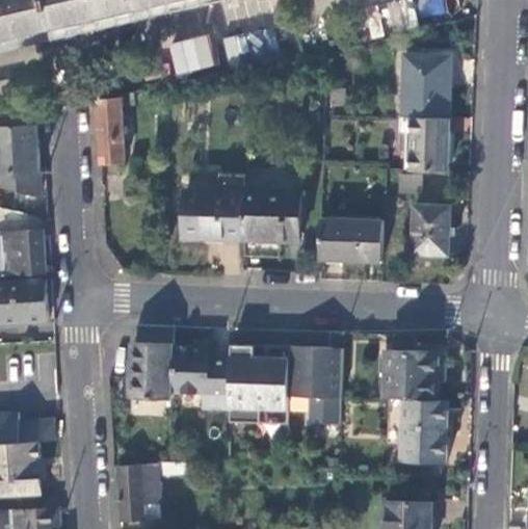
[(0,53),(231,0),(0,0),(0,53)]
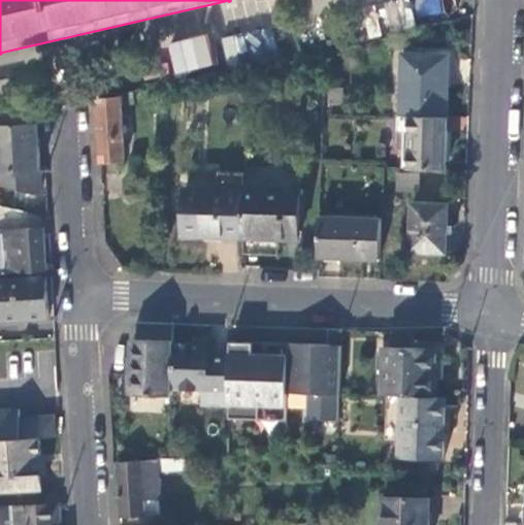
[(398,116),(445,118),(446,90),(447,63),(428,62),(428,56),(401,56),(398,116)]
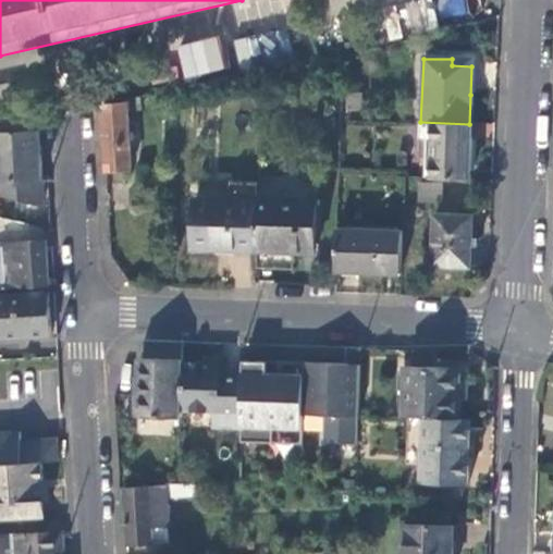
[(344,112),(359,113),(359,97),(344,98),(344,112)]
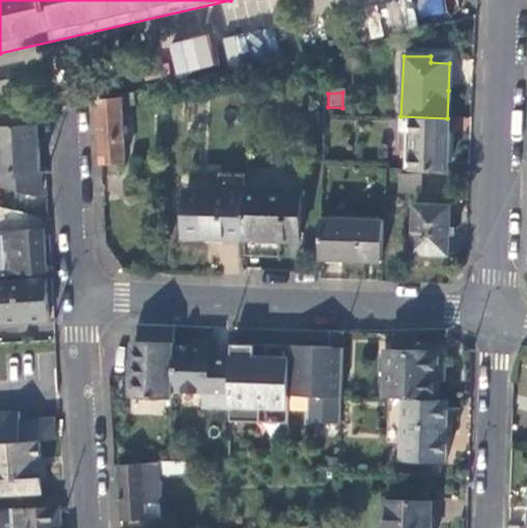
[(94,103),(98,165),(120,163),(117,107),(129,106),(128,96),(116,99),(116,101),(94,103)]
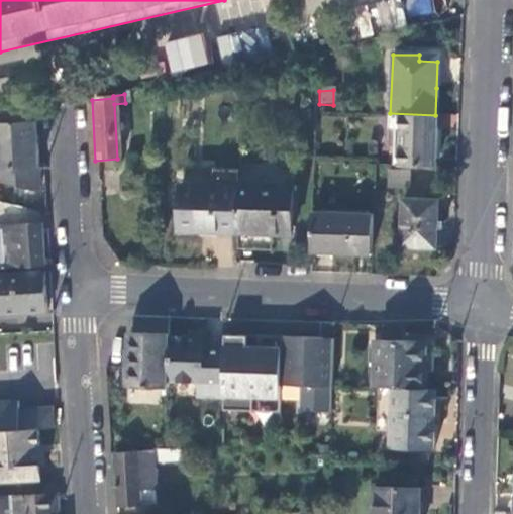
[(36,184),(32,104),(21,106),(0,110),(0,185),(27,193),(36,184)]
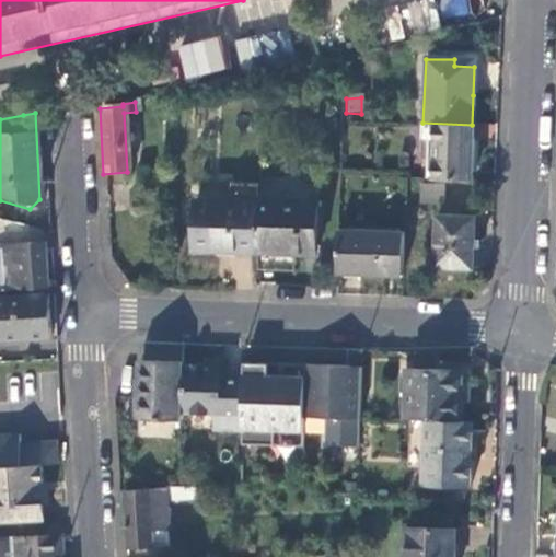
[(471,148),(472,125),(423,123),(419,123),(418,140),(431,141),(430,180),(470,181),(471,148)]
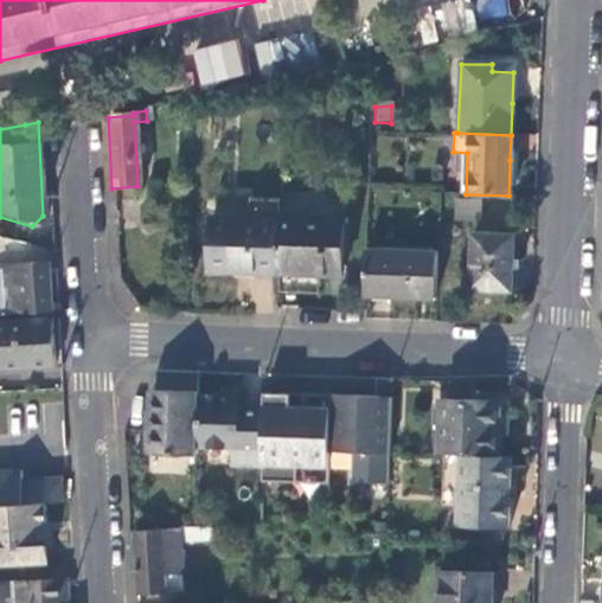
[(455,222),(475,223),(476,205),(455,205),(455,222)]
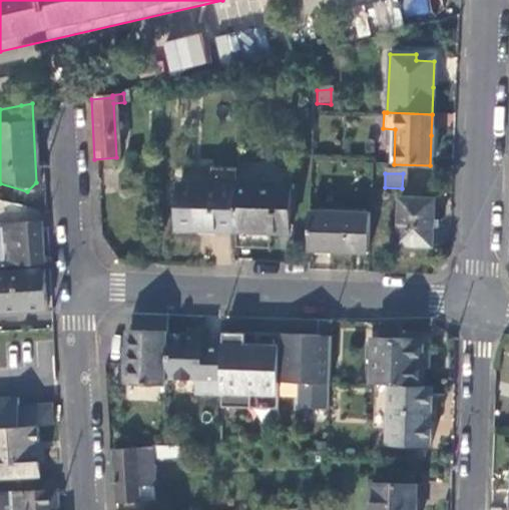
[(232,233),(234,184),(176,182),(174,227),(232,233)]
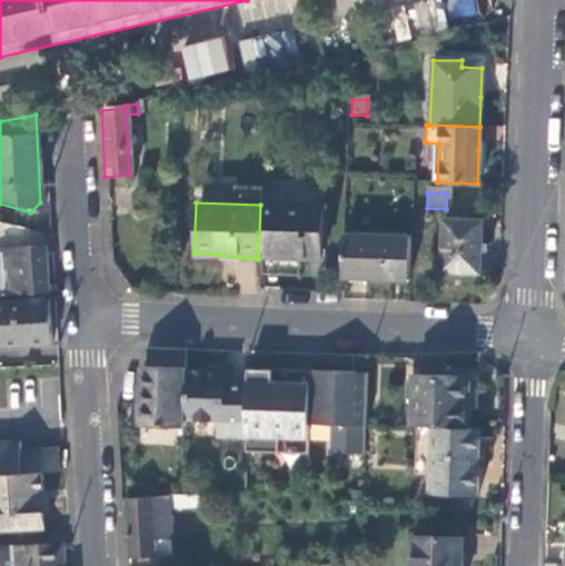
[(320,207),(260,205),(258,259),(318,261),(320,207)]
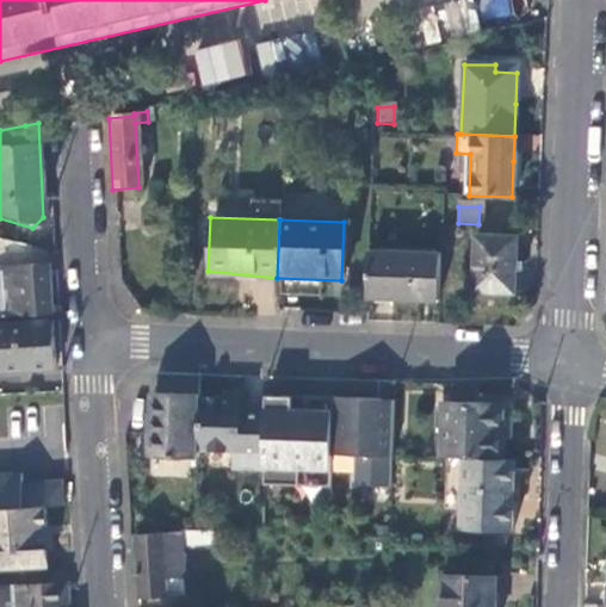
[(471,292),(512,295),(513,268),(514,240),(474,239),(471,292)]
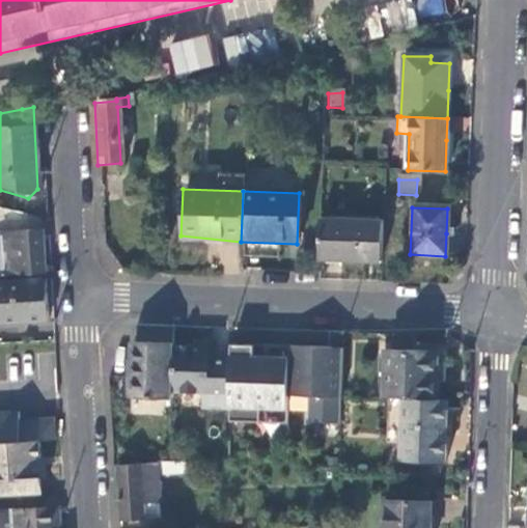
[(317,219),(315,262),(379,265),(380,222),(317,219)]
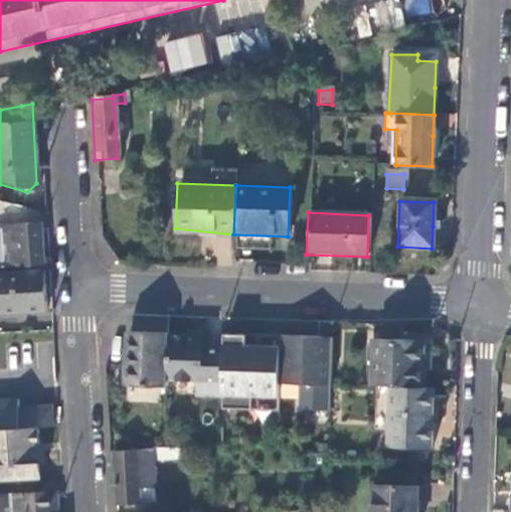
[(0,268),(40,266),(37,223),(0,226),(0,268)]
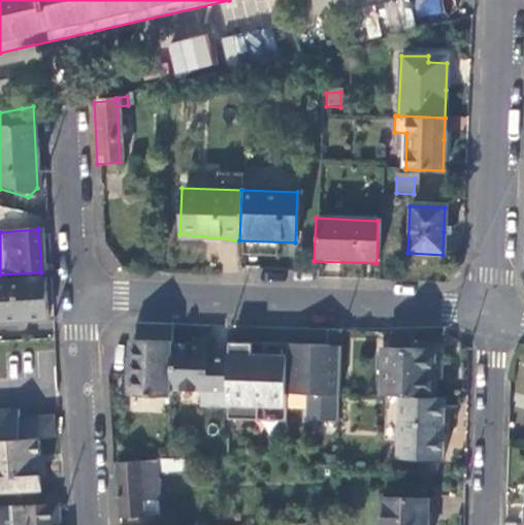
[(42,280),(0,282),(0,323),(44,320),(42,280)]
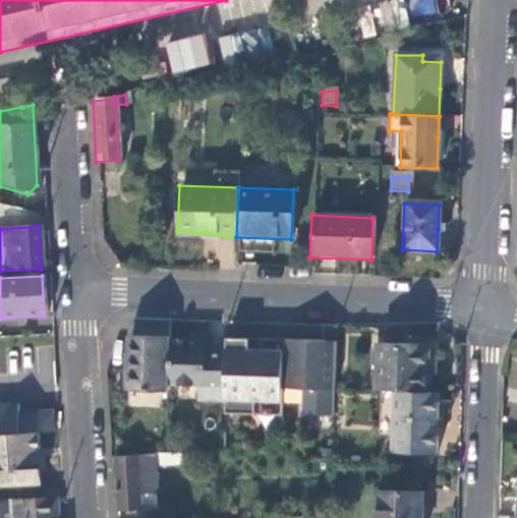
[(167,338),(168,325),(132,324),(132,337),(125,337),(123,389),(166,392),(166,385),(167,338)]
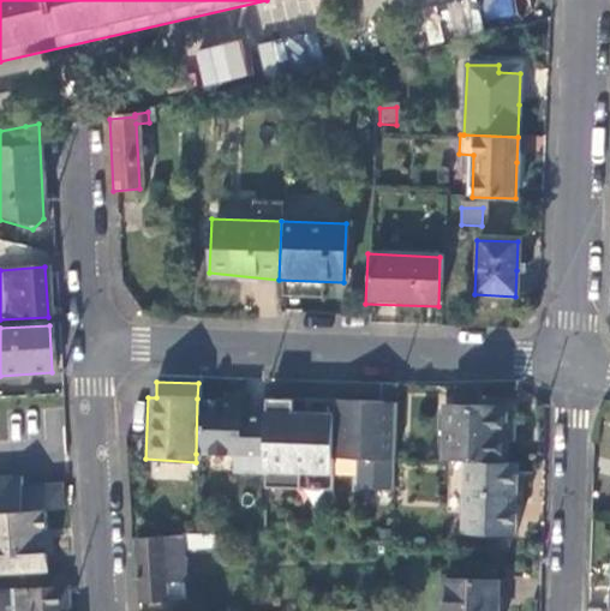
[(262,472),(263,405),(238,405),(239,394),(220,394),(221,400),(197,399),(196,454),(228,455),(228,472),(262,472)]
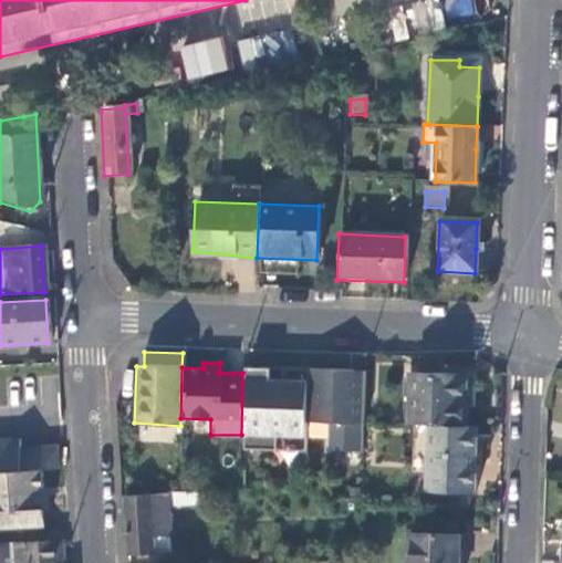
[(269,371),(243,371),(242,373),(241,435),(241,454),(267,454),(268,437),(304,437),(304,424),(305,371),(280,371),(280,383),(268,383),(269,371)]
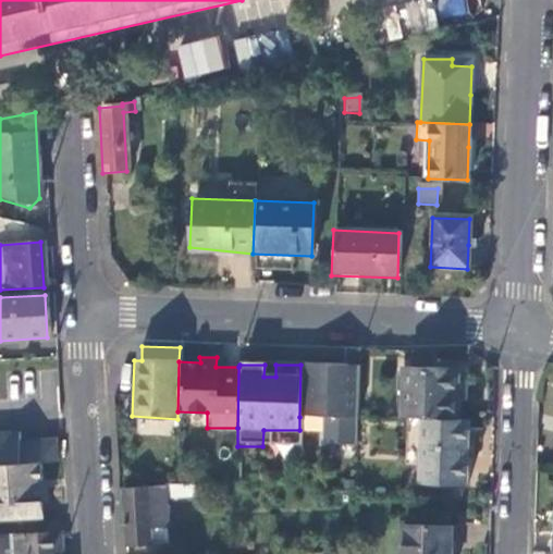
[(357,367),(300,365),(299,417),(322,417),(321,444),(355,445),(357,367)]
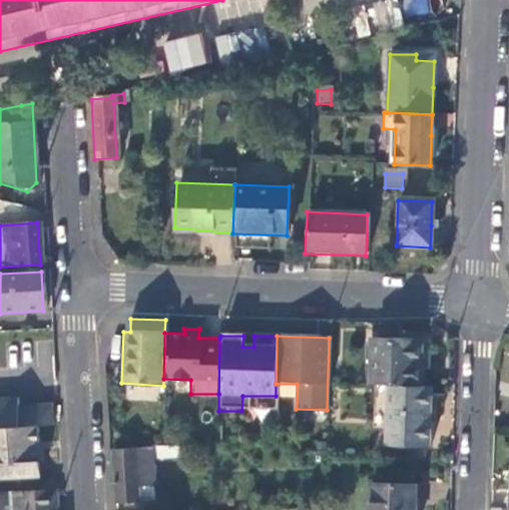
[(369,384),(418,385),(419,370),(426,369),(427,343),(419,343),(419,340),(370,340),(369,384)]
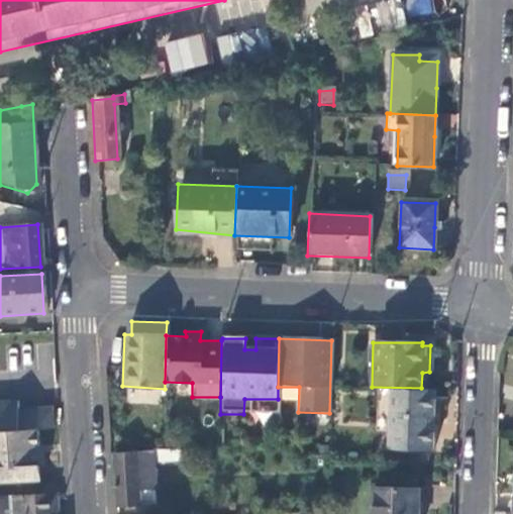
[(388,450),(431,451),(433,418),(434,391),(391,390),(388,450)]
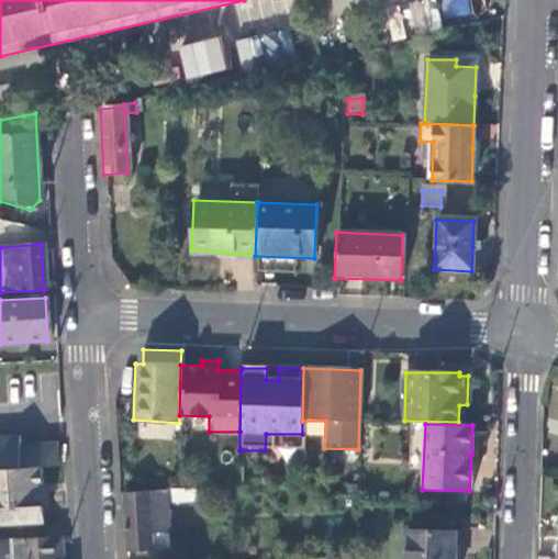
[(0,469),(38,467),(55,466),(54,445),(15,447),(15,437),(0,438),(0,469)]
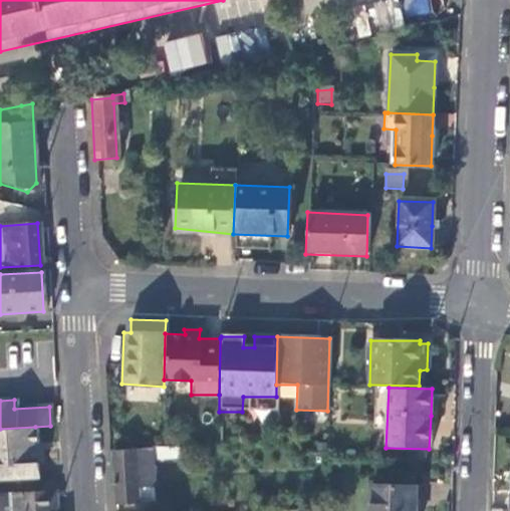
[(0,480),(39,478),(35,427),(0,429),(0,480)]
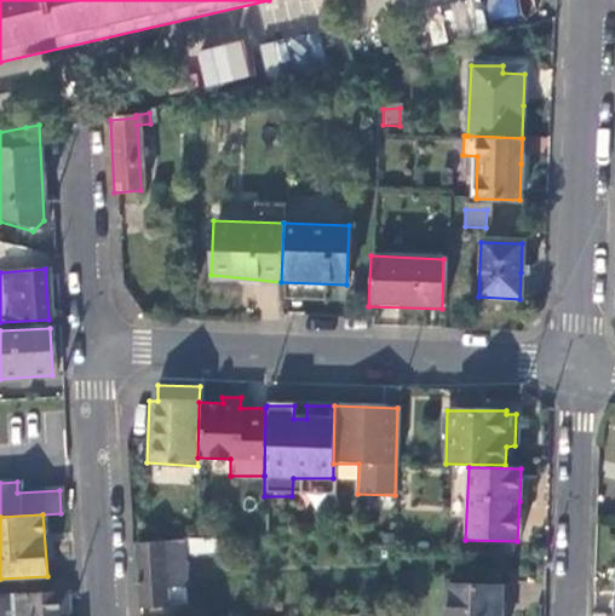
[(220,553),(220,539),(187,541),(188,554),(220,553)]
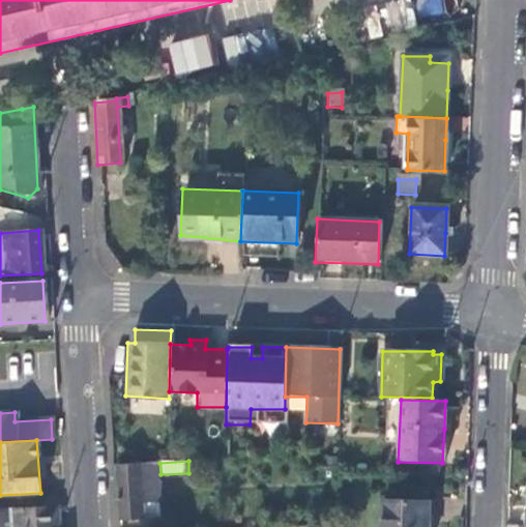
[(154,463),(114,465),(116,496),(118,521),(142,520),(141,505),(156,504),(154,463)]
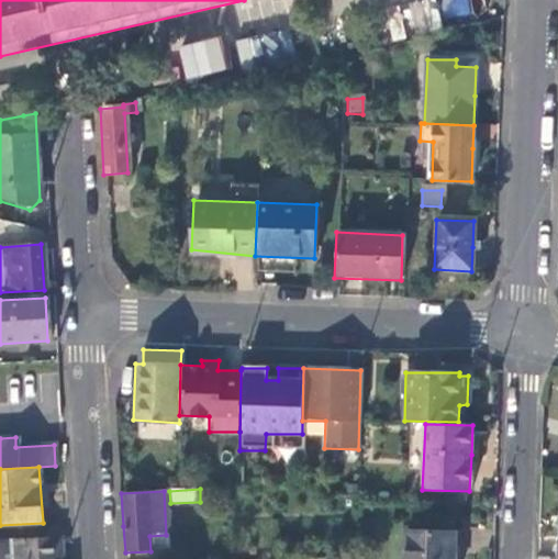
[(405,533),(404,558),(454,558),(454,534),(405,533)]
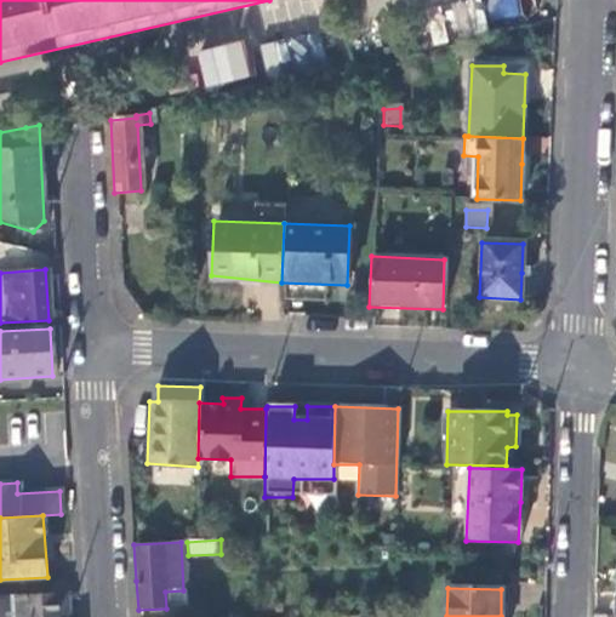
[(165,592),(166,609),(184,607),(183,590),(165,592)]
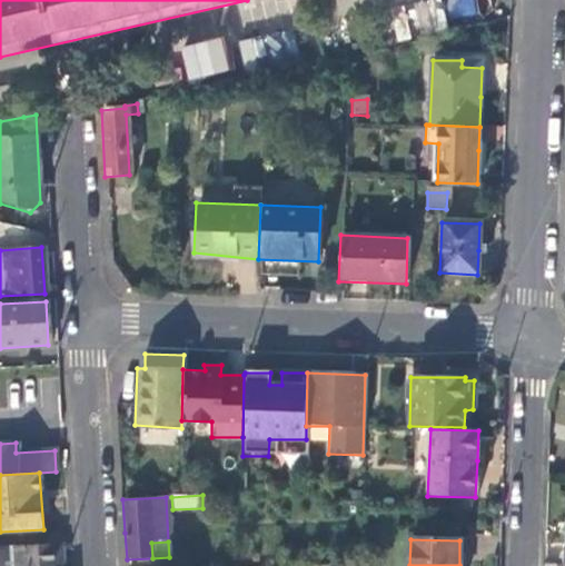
[(60,565),(60,545),(0,549),(0,565),(60,565)]
